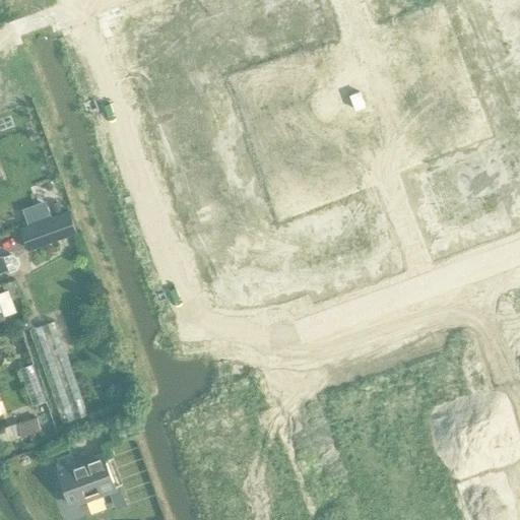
[(199,0),(194,0),(179,6),(193,43),(212,36),(202,8),(199,0)]
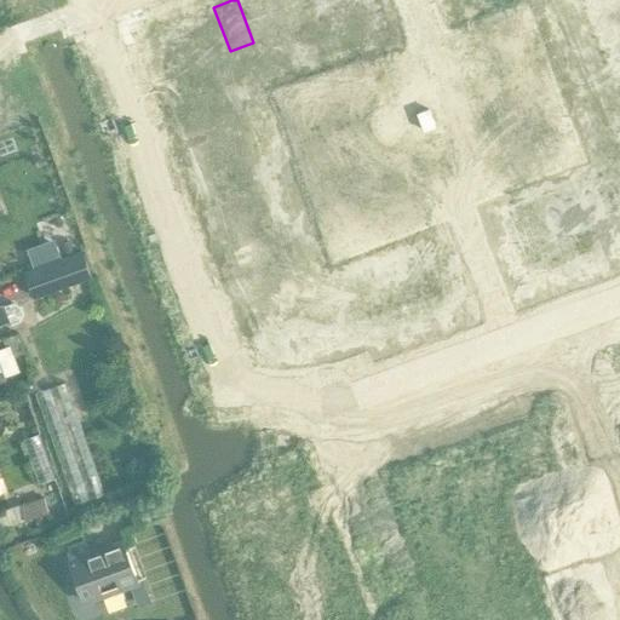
[(260,0),(237,0),(241,10),(253,42),(274,35),(271,28),(260,0)]
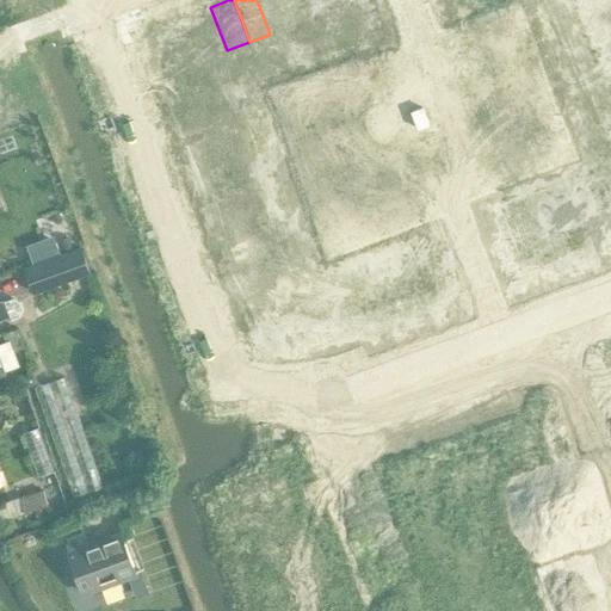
[(282,0),(257,0),(267,28),(270,35),(292,26),(282,0)]
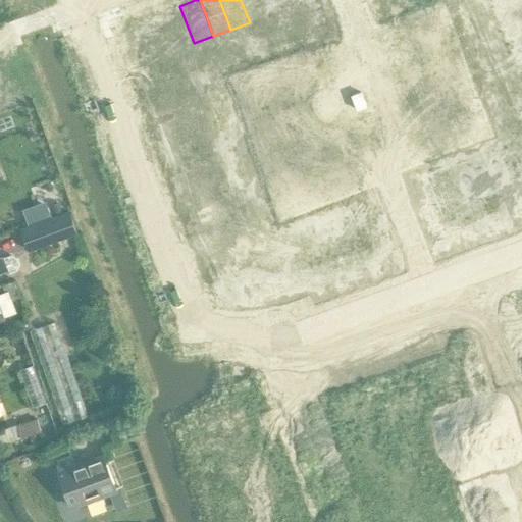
[(263,0),(241,0),(250,22),(269,15),(263,0)]
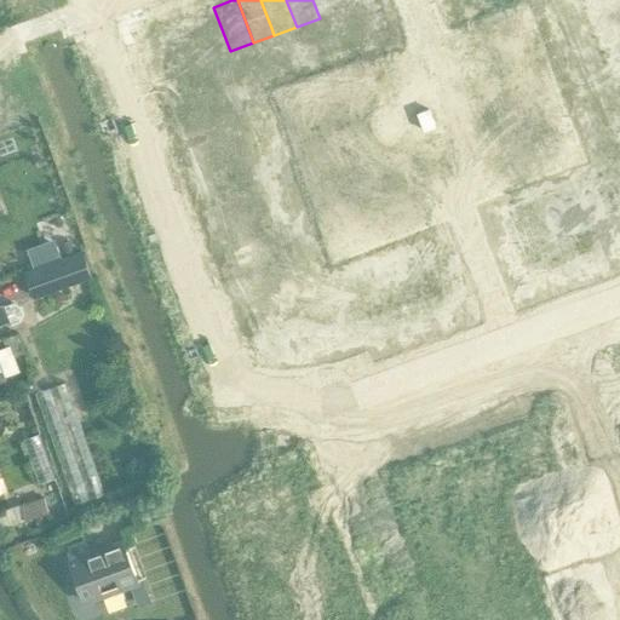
[(339,0),(313,0),(320,18),(343,10),(339,0)]
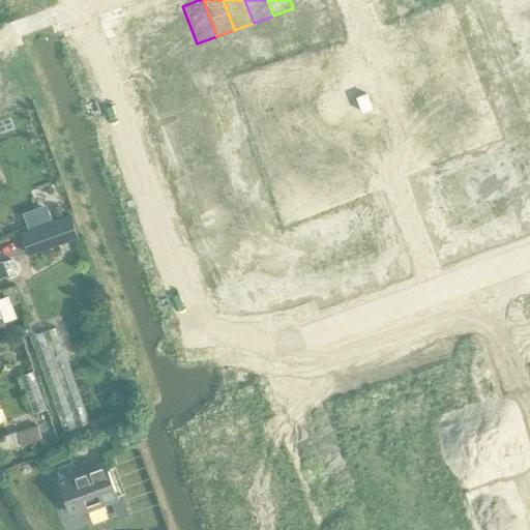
[(313,0),(290,0),(293,8),(314,1),(313,0)]
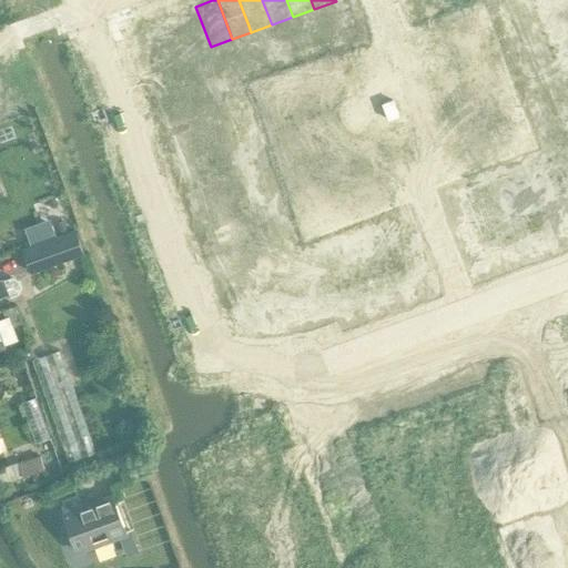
[(453,0),(449,0),(440,3),(444,12),(456,8),(453,0)]
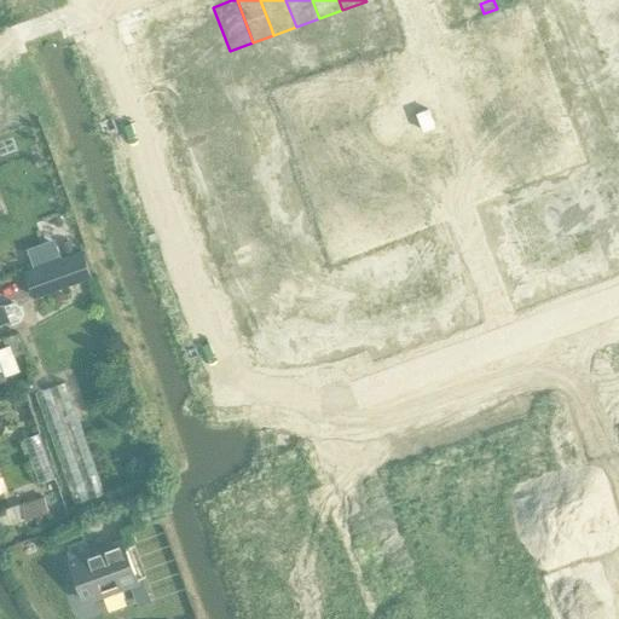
[(618,0),(574,0),(579,15),(586,12),(618,0)]
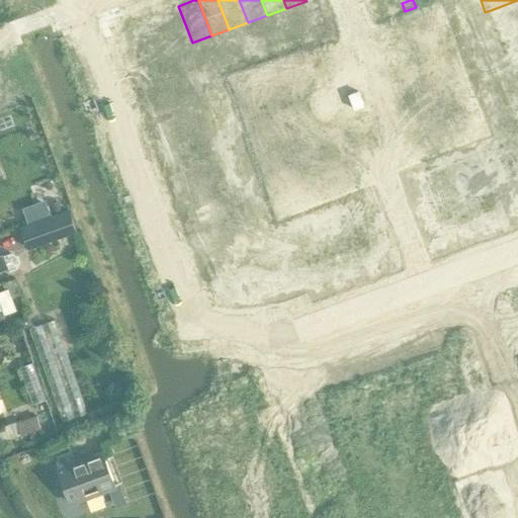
[(517,0),(491,10),(497,27),(517,19),(517,0)]
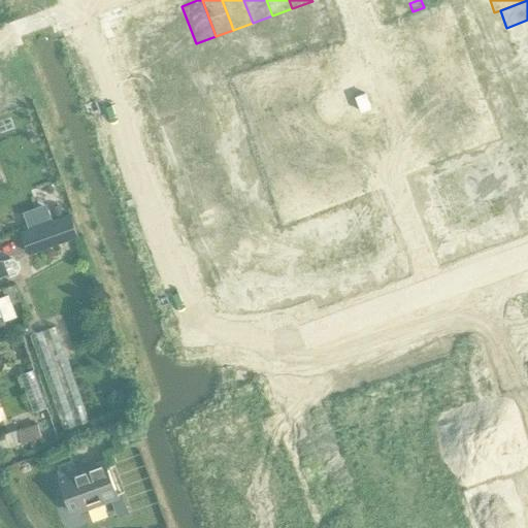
[(182,6),(162,13),(176,51),(196,43),(182,6)]
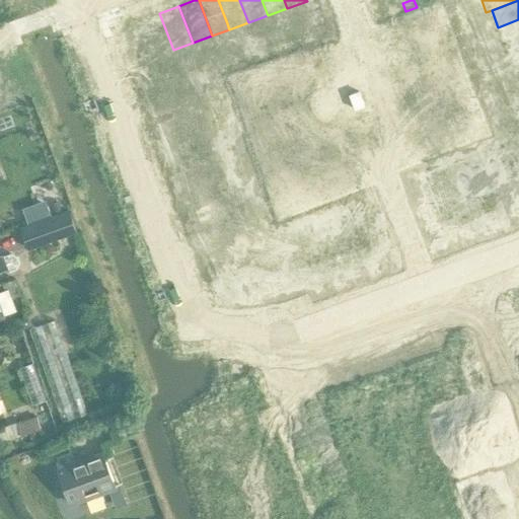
[(391,7),(380,11),(383,19),(394,15),(391,7)]
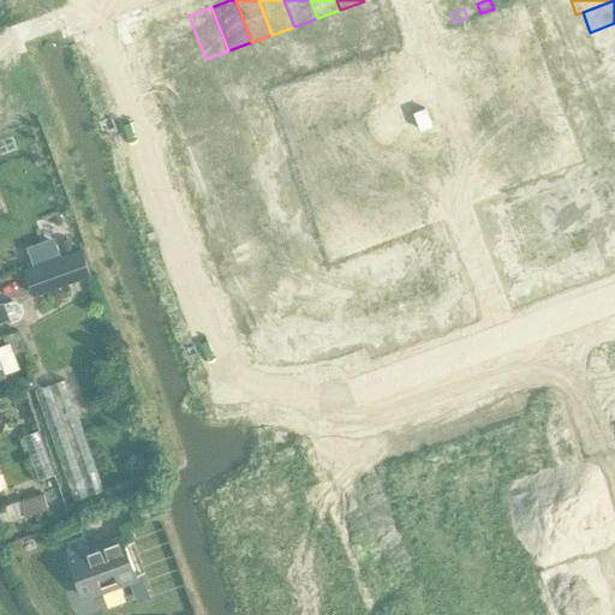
[(541,12),(531,16),(536,29),(545,25),(541,12)]
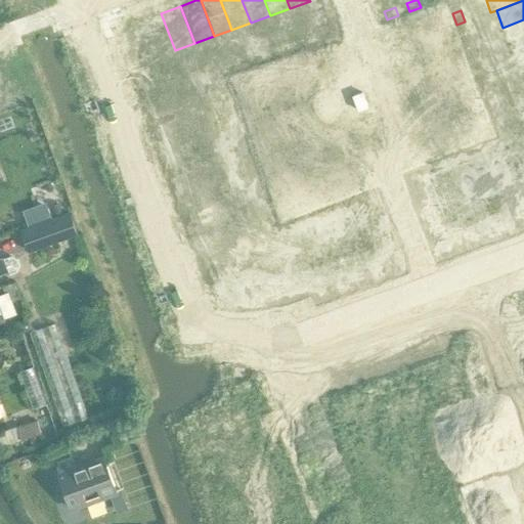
[(384,11),(372,16),(375,24),(387,19),(384,11)]
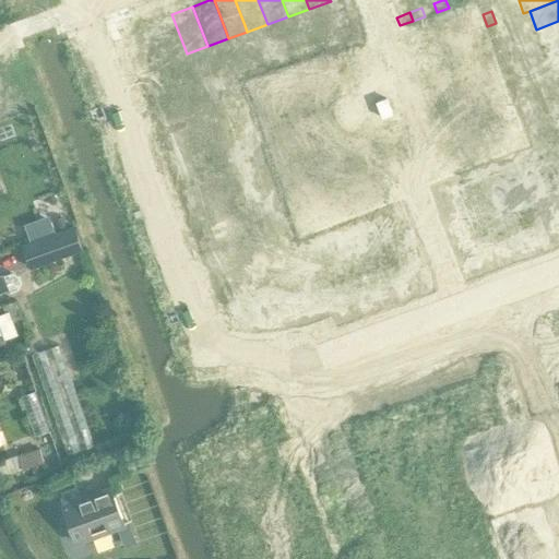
[(171,14),(151,22),(166,61),(187,54),(171,14)]
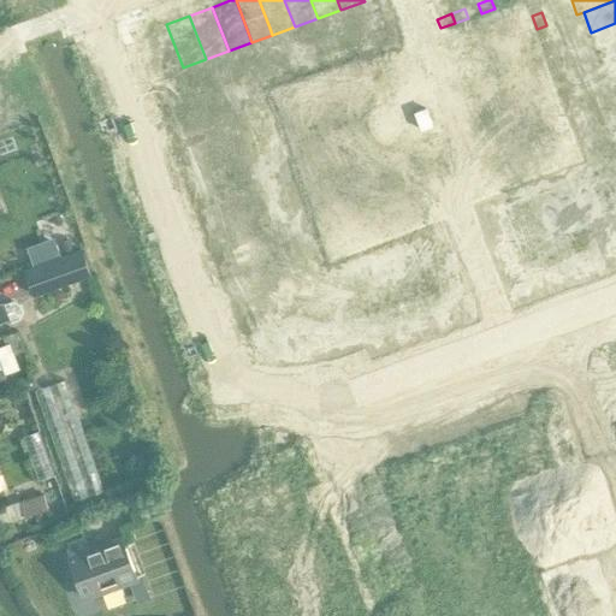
[(615,23),(591,33),(579,36),(586,58),(615,46),(615,23)]
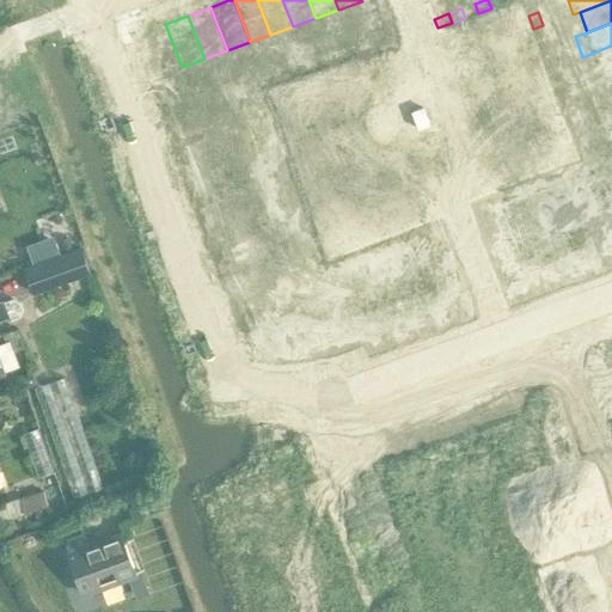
[(165,24),(140,32),(146,48),(142,49),(147,65),(151,63),(155,77),(182,67),(165,24)]
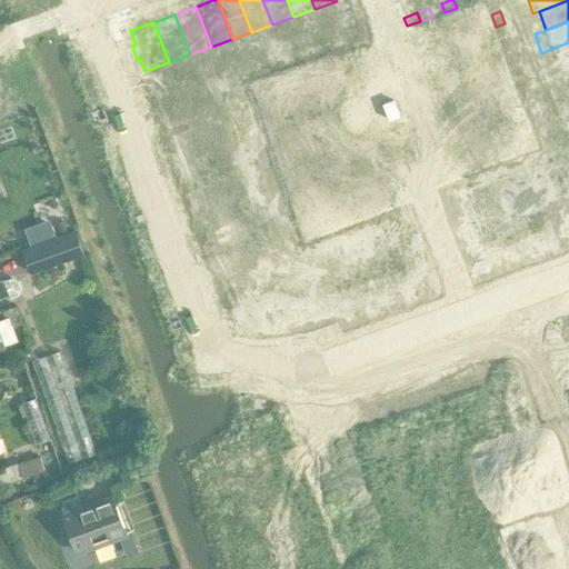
[(505,23),(496,27),(500,39),(509,37),(505,23)]
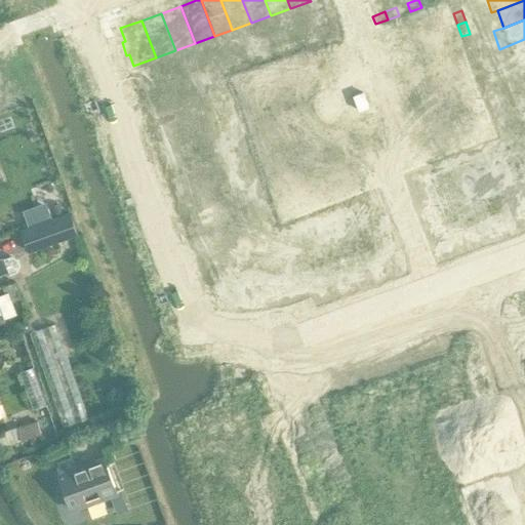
[(332,30),(322,34),(325,42),(335,38),(332,30)]
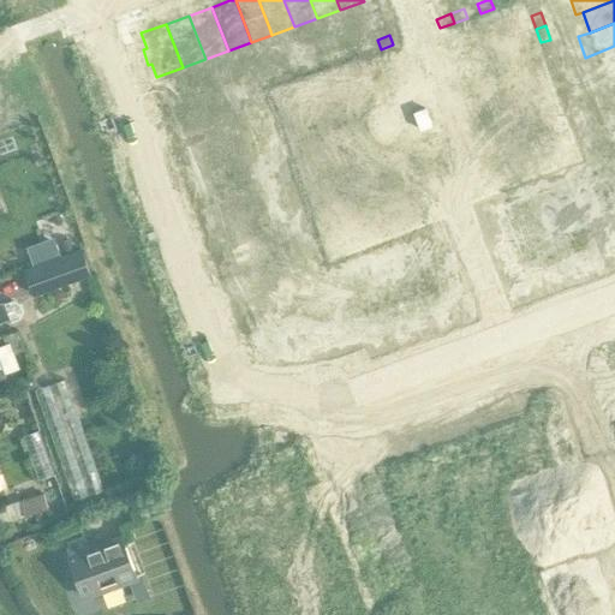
[(377,40),(363,46),(365,54),(381,49),(377,40)]
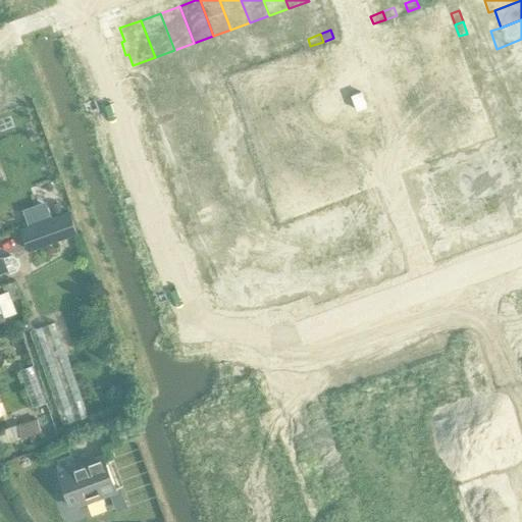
[(10,36),(0,39),(0,52),(2,52),(15,47),(10,36)]
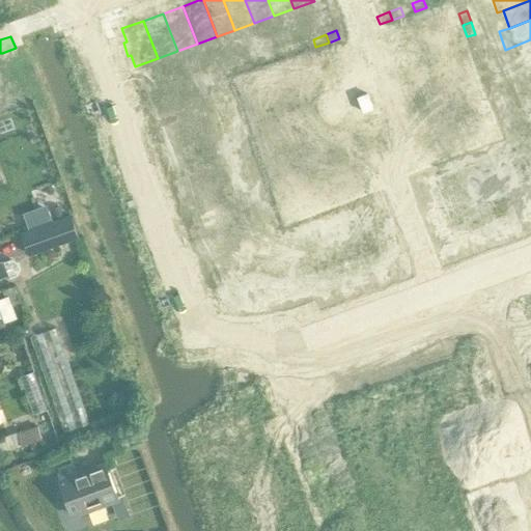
[(530,39),(505,50),(511,67),(522,63),(530,59),(530,39)]
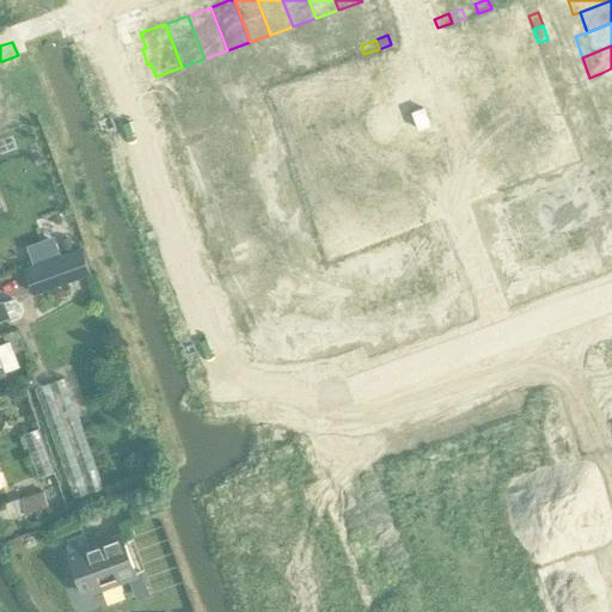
[(343,50),(329,55),(334,65),(347,61),(343,50)]
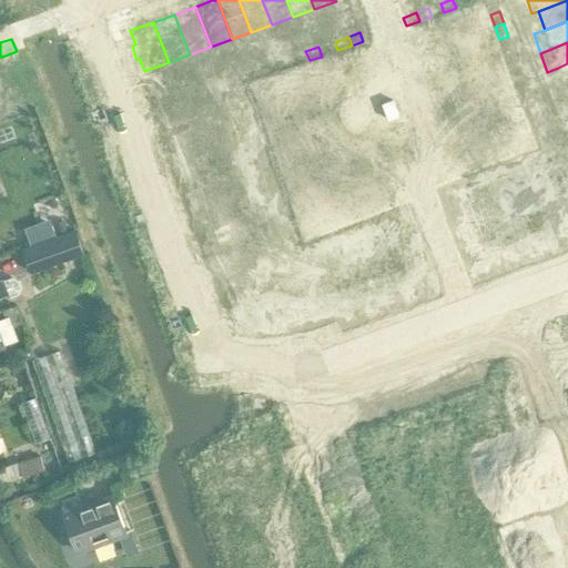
[(513,49),(504,52),(508,64),(517,61),(513,49)]
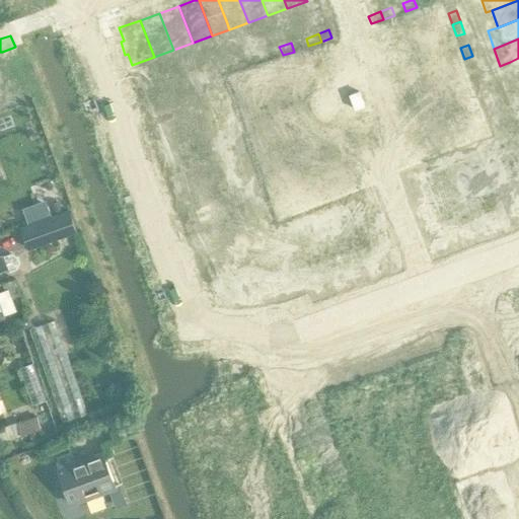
[(279,47),(267,52),(270,60),(283,55),(279,47)]
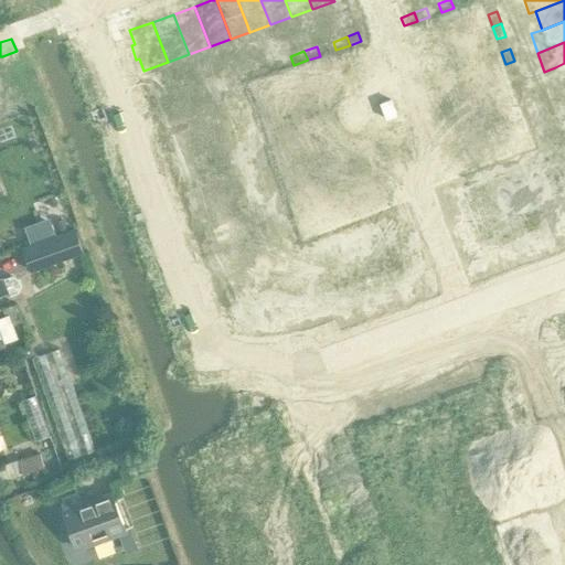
[(514,61),(505,64),(511,76),(519,73),(514,61)]
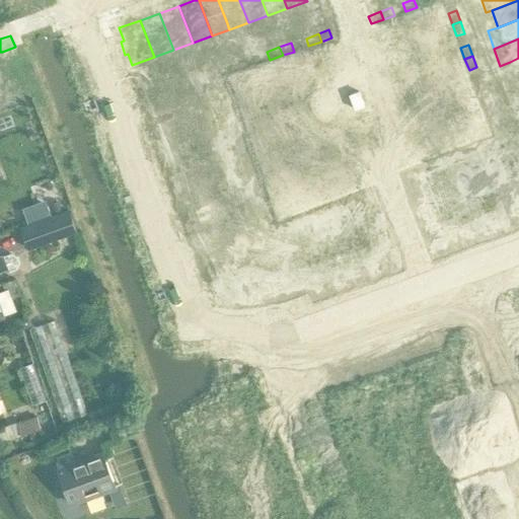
[(251,58),(240,62),(243,70),(253,66),(251,58)]
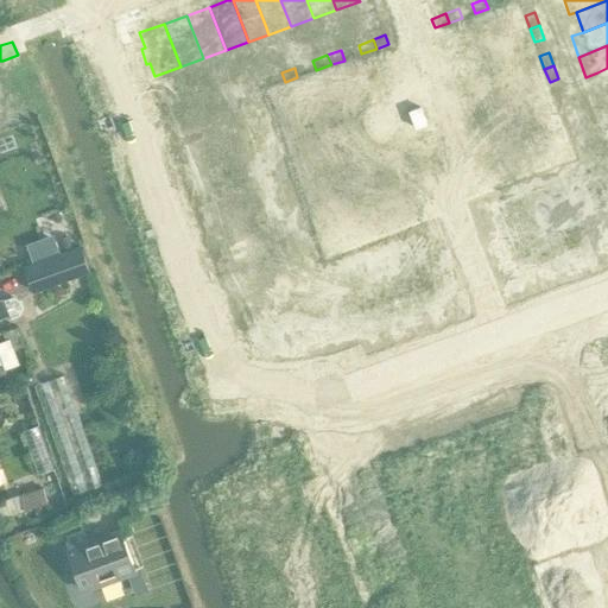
[(607,68),(597,73),(605,93),(607,90),(607,68)]
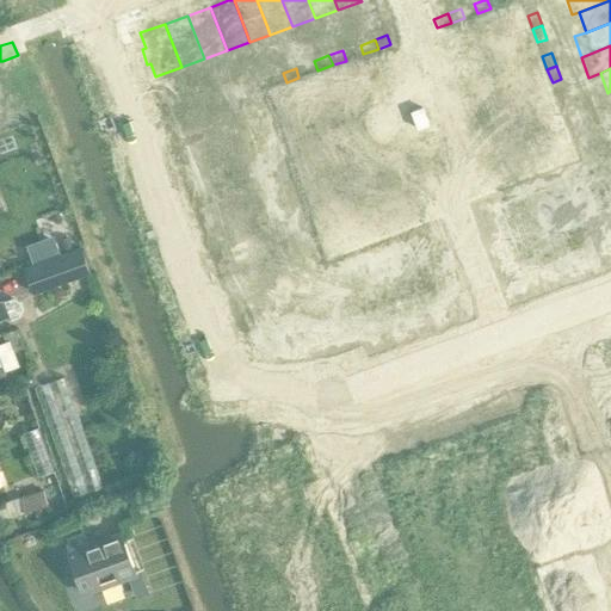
[(283,73),(269,78),(272,87),(287,82),(283,73)]
